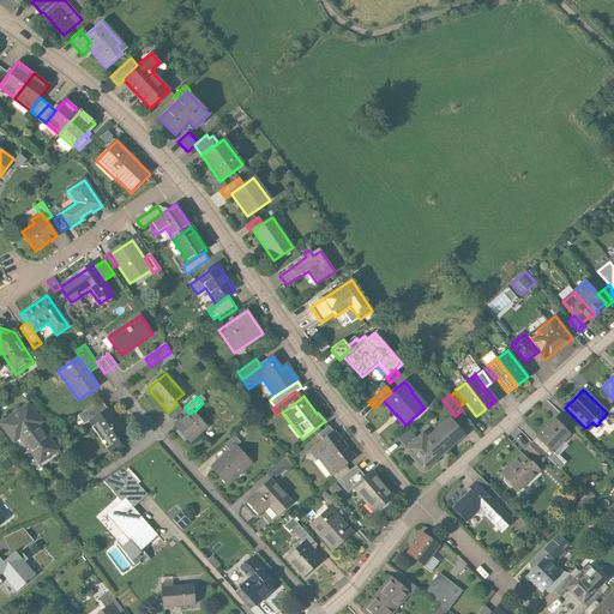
[(101,399),(78,415),(84,425),(90,421),(107,409),(101,399)]
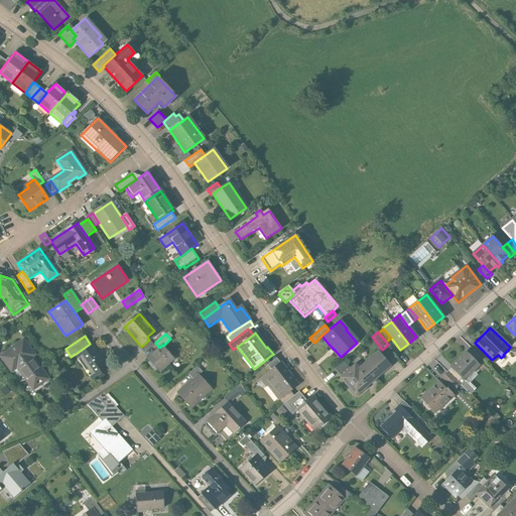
[(34,355),(24,340),(1,356),(12,371),(17,367),(33,389),(48,379),(32,357),(34,355)]
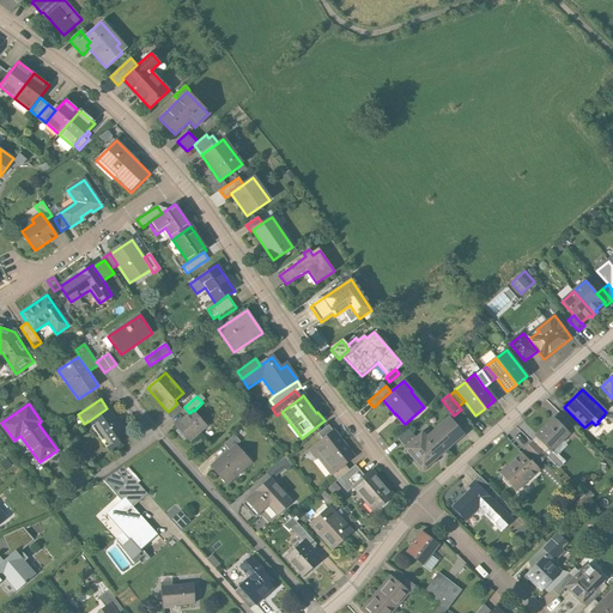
[(168,412),(167,414),(171,419),(182,408),(177,404),(168,412)]
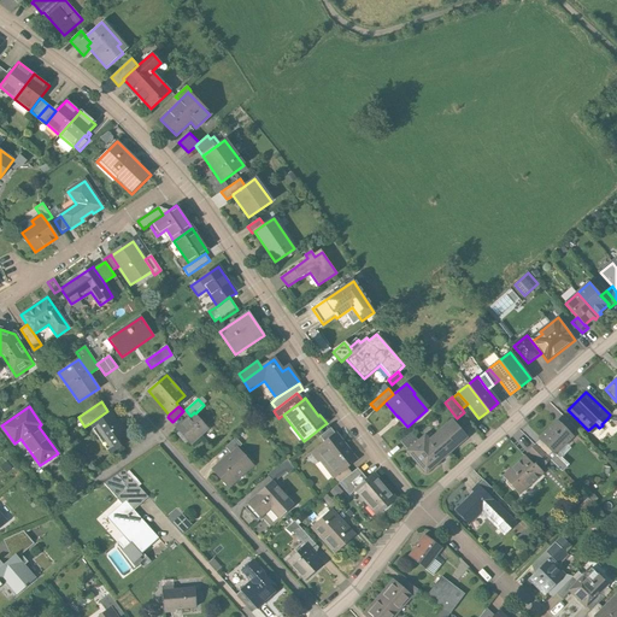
[(107,411),(90,423),(111,453),(133,439),(112,409),(107,411)]
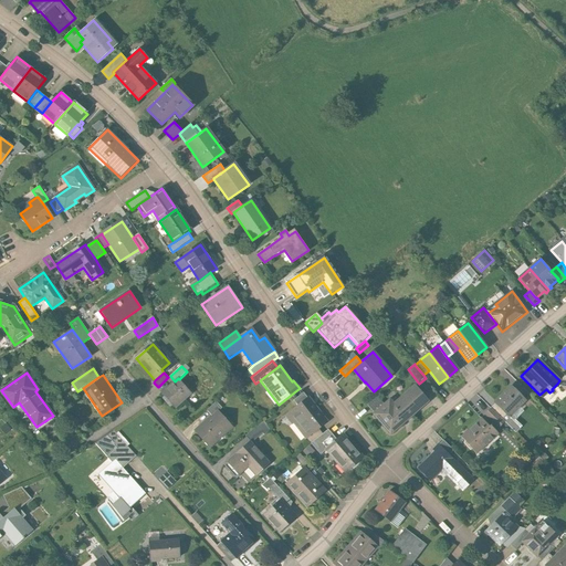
[(175,381),(161,392),(175,408),(191,394),(179,379),(178,378),(175,381)]
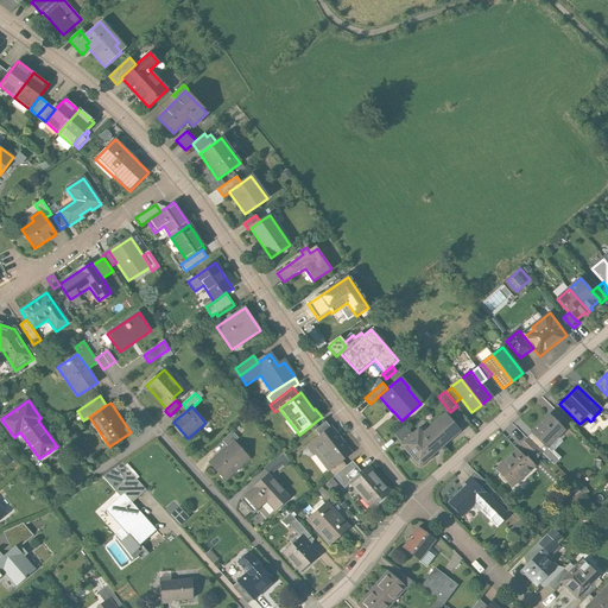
[(458,432),(444,416),(423,435),(437,451),(458,432)]
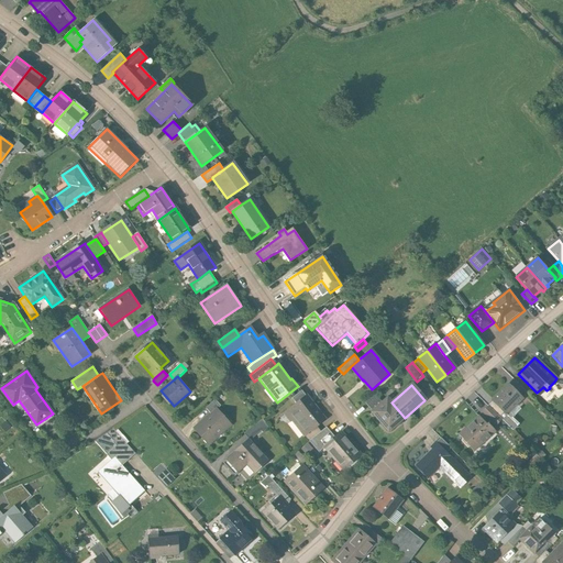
[(507,386),(492,401),(503,412),(499,417),(501,420),(512,430),(517,426),(511,419),(511,416),(508,412),(521,399),(507,386)]
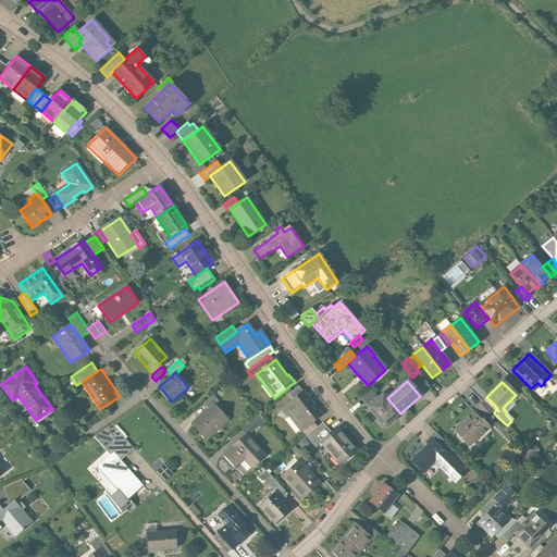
[(297,387),(288,395),(294,401),(302,394),(297,387)]
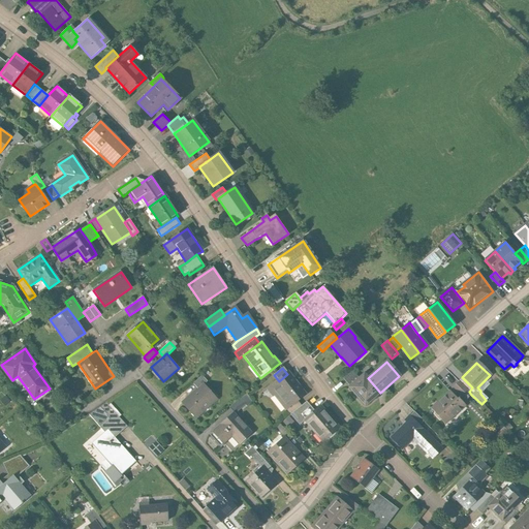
[(352,371),(343,379),(348,384),(358,376),(352,371)]
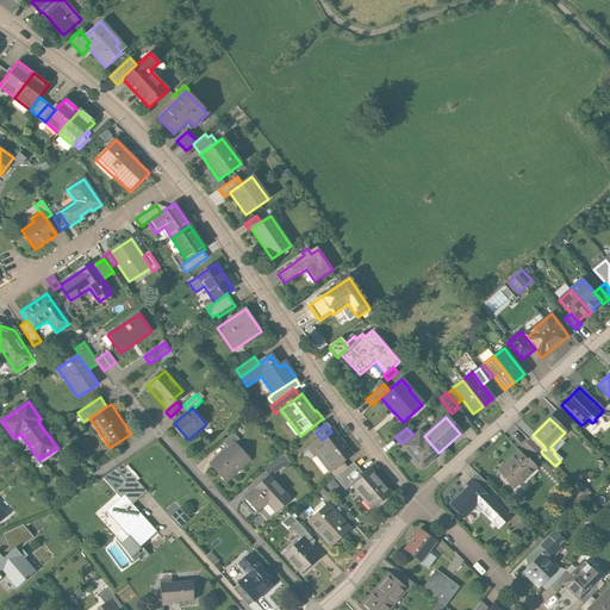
[(322,440),(309,449),(315,458),(317,455),(330,473),(343,464),(352,456),(332,431),(331,431),(322,440)]
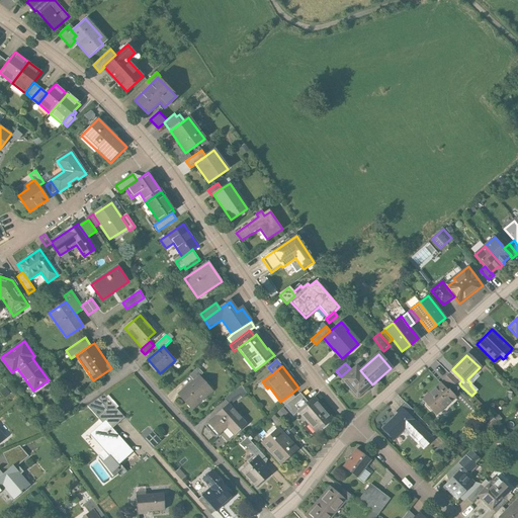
[(360,370),(356,367),(342,379),(357,398),(372,384),(360,370)]
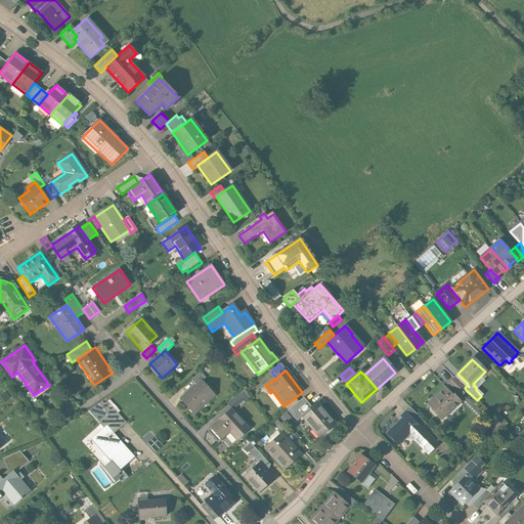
[(201,373),(191,380),(195,385),(201,381),(202,381),(205,378),(201,373)]
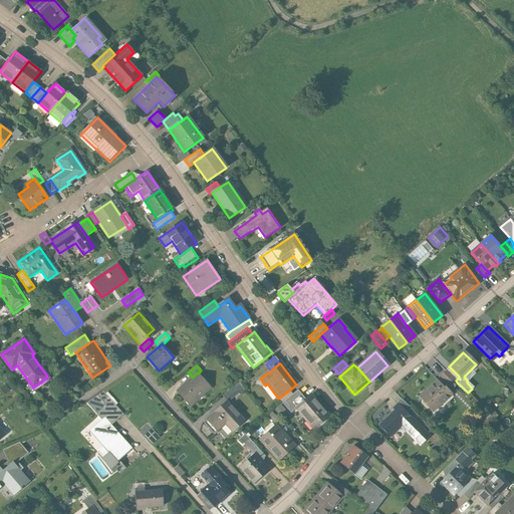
[(459,376),(449,366),(445,370),(456,380),(459,376)]
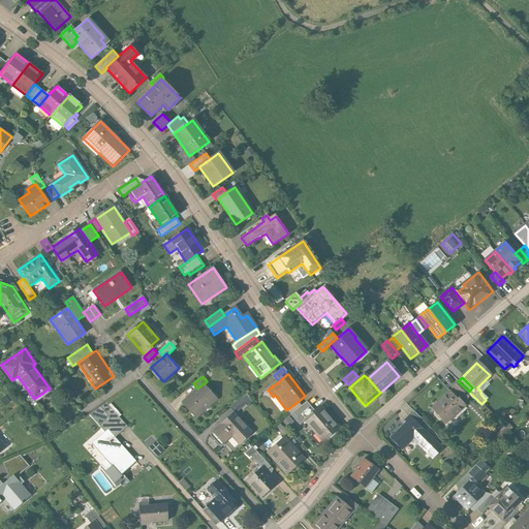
[(469,392),(458,381),(453,387),(466,400),(471,395),(469,392)]
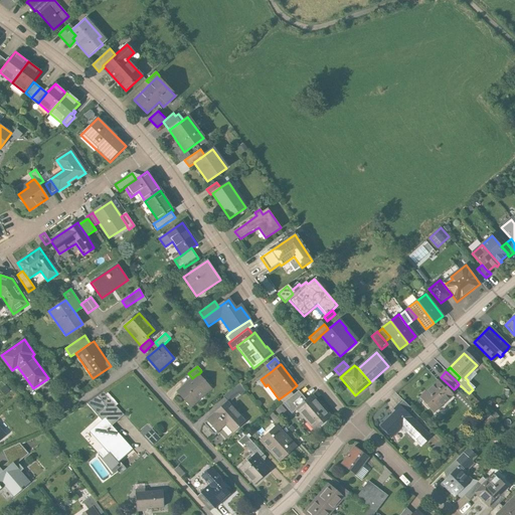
[(198,374),(197,374),(192,378),(177,392),(190,406),(198,399),(197,398),(201,394),(202,395),(210,388),(198,374)]
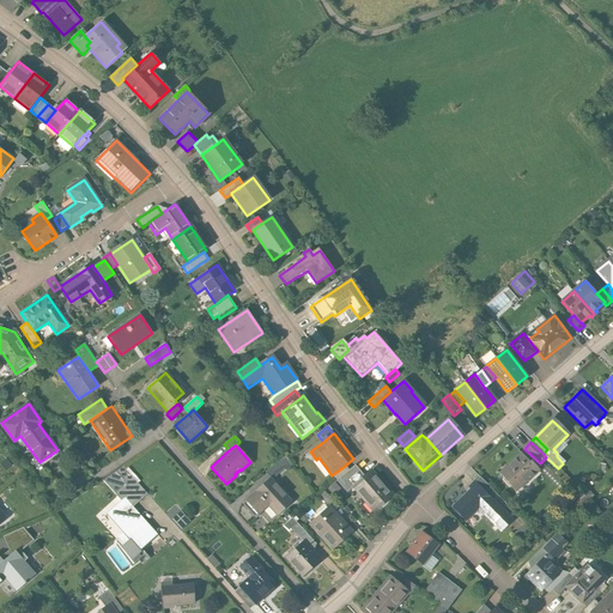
[(521,454),(499,474),(515,491),(538,469),(530,461),(529,462),(521,454)]
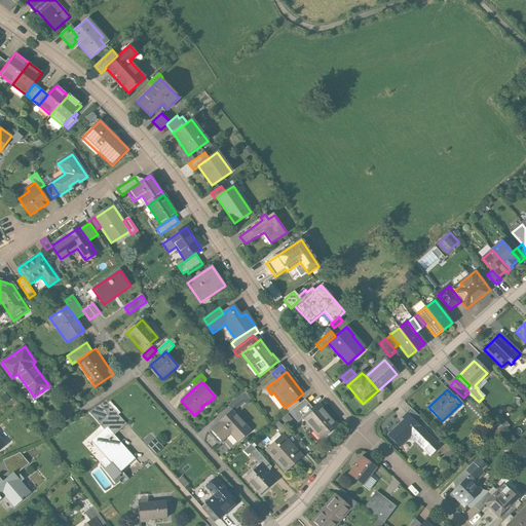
[(245,391),(228,406),(232,411),(234,413),(243,404),(246,405),(251,400),(245,391)]
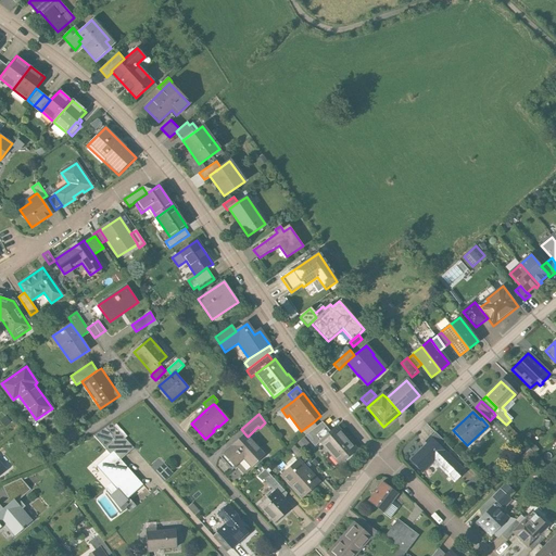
[(313,422),(301,431),(304,436),(305,437),(317,427),(313,422)]
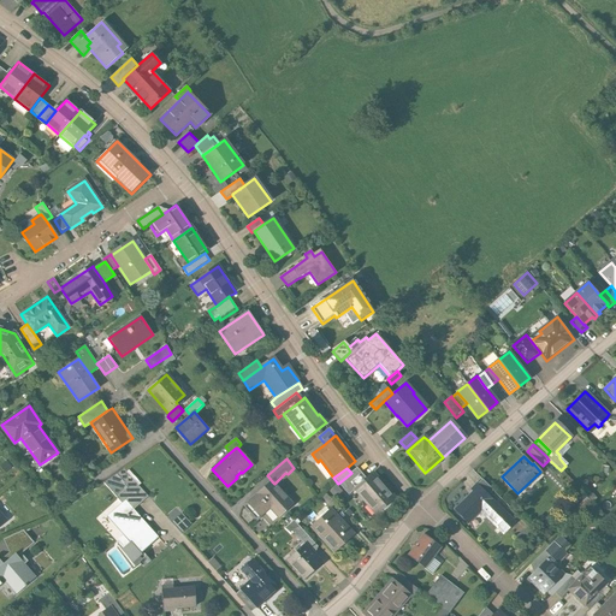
[(351,473),(338,484),(349,497),(355,492),(355,491),(366,483),(356,469),(351,473)]
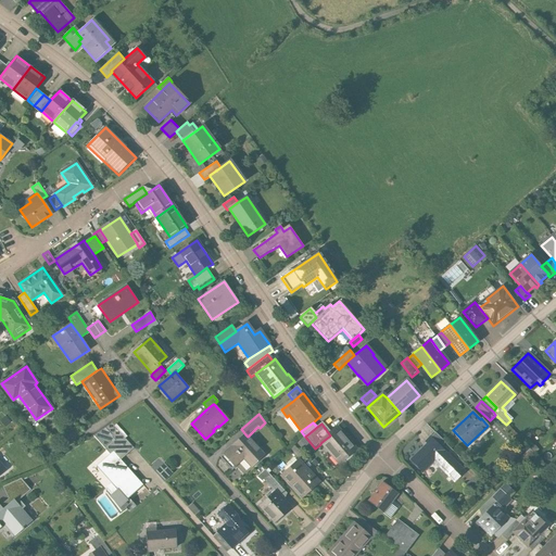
[(340,427),(330,436),(320,443),(320,444),(341,467),(361,451),(340,427)]
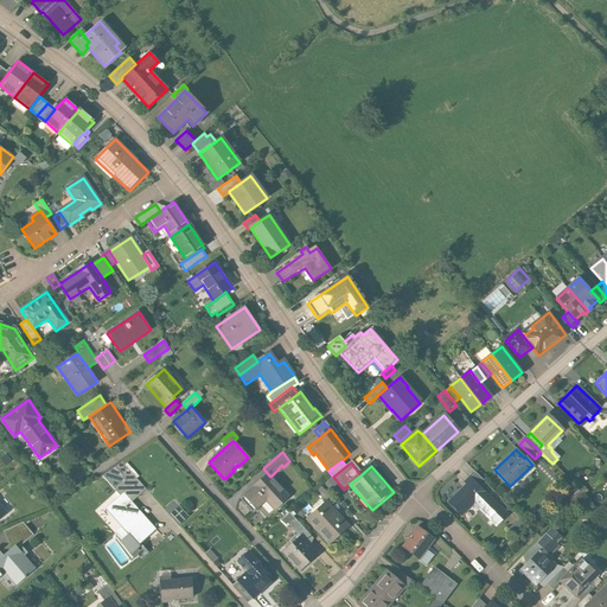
[(487,484),(475,473),(471,478),(481,489),(487,484)]
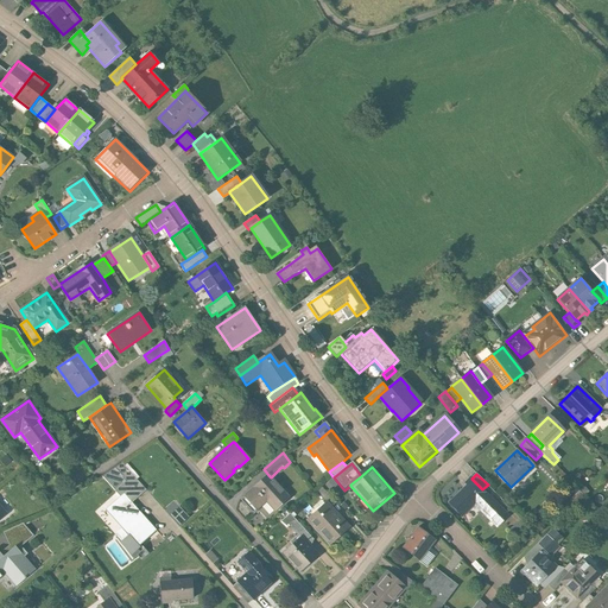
[(268,475),(240,500),(254,515),(266,504),(273,513),(290,498),(271,477),(268,475)]
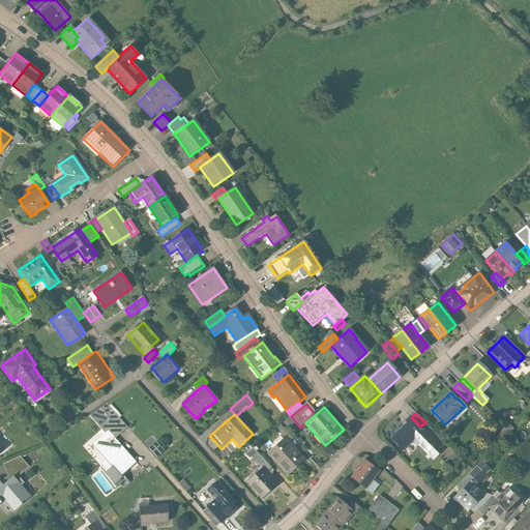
[(124,431),(111,415),(106,419),(108,422),(101,429),(106,434),(112,440),(115,438),(124,431)]
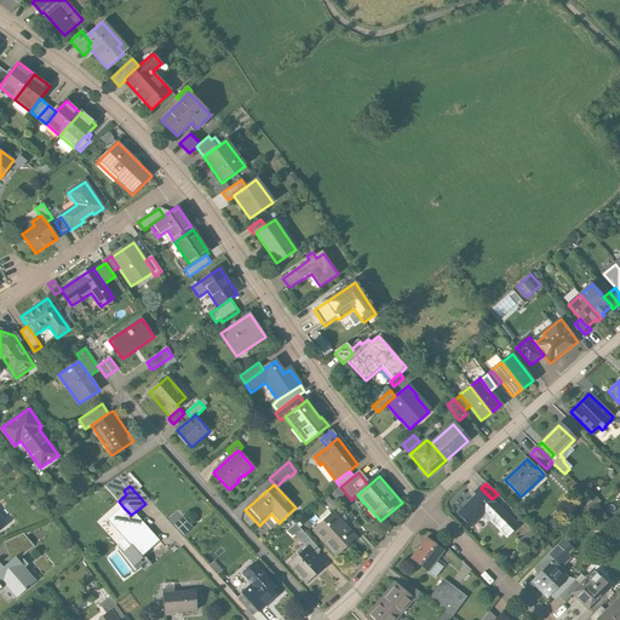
[(480,487),(474,494),(475,495),(457,514),(470,527),(486,511),(503,527),(510,520),(494,503),(492,499),(481,488),(480,487)]
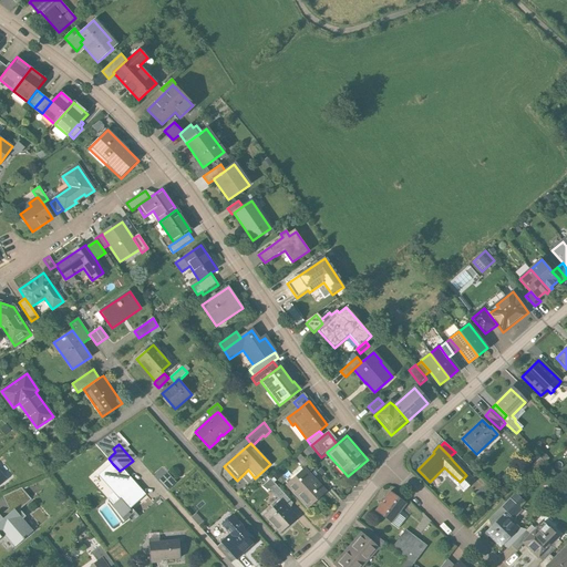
[(539,450),(535,454),(544,462),(548,457),(539,450)]
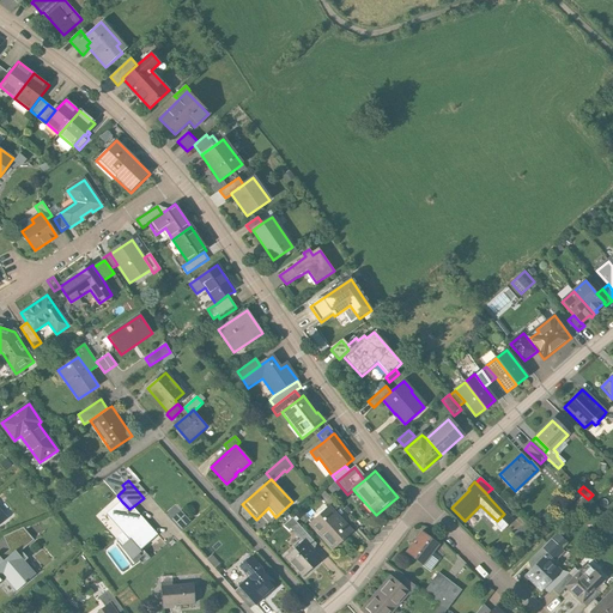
[(129,509),(122,502),(108,514),(132,541),(126,547),(133,556),(157,535),(133,507),(129,509)]
